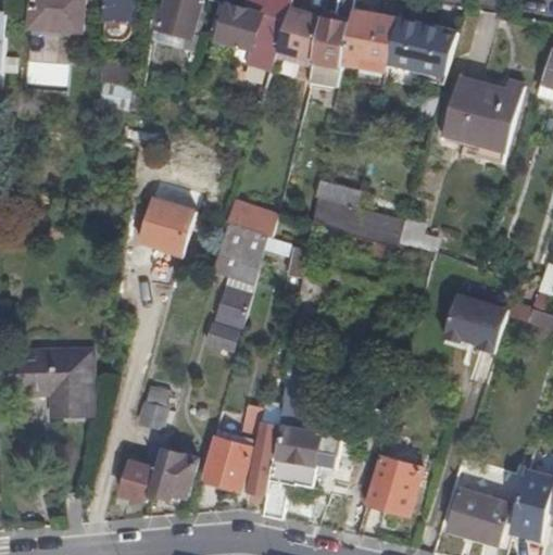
[(30,0),(28,28),(80,32),(83,0),(30,0)]
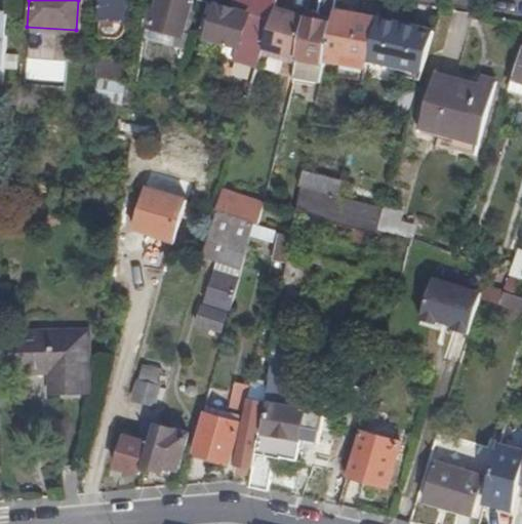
[(98,0),(96,32),(114,34),(115,21),(123,21),(124,0),(98,0)]
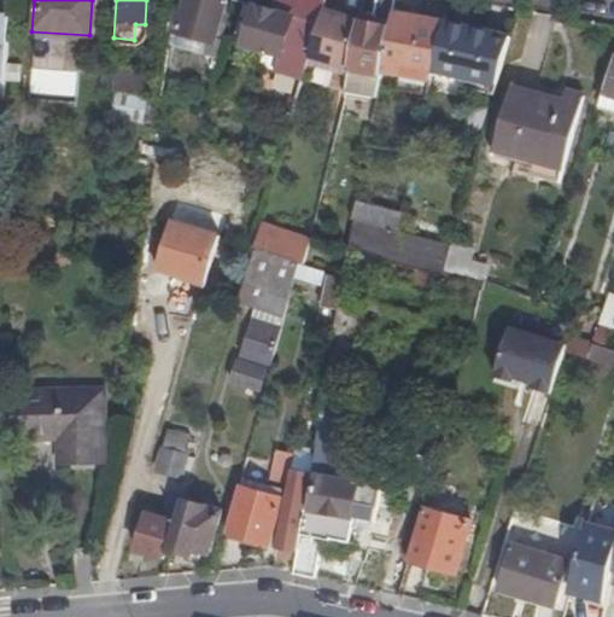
[(197,73),(208,76),(217,39),(211,36),(221,0),(182,0),(173,35),(179,36),(180,33),(205,40),(197,73)]
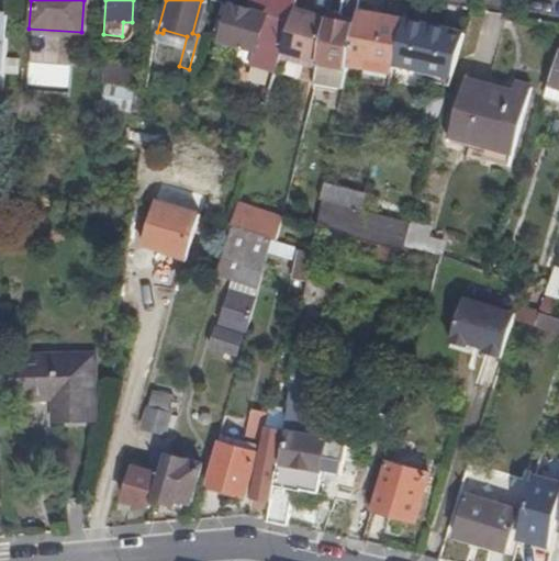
[(261,21),(286,29),(291,7),(293,0),(264,0),(264,1),(267,2),(264,14),(228,4),(219,38),(253,49),(261,21)]
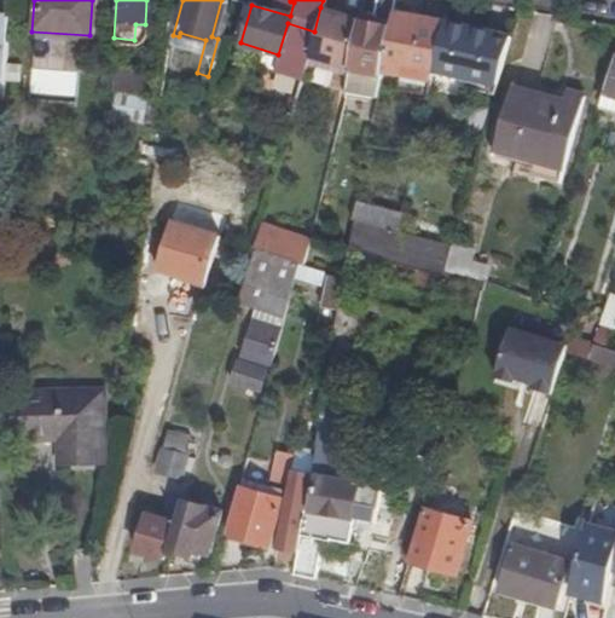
[(389,11),(392,0),(372,0),(370,16),(357,13),(355,18),(348,68),(378,74),(379,69),(389,11)]
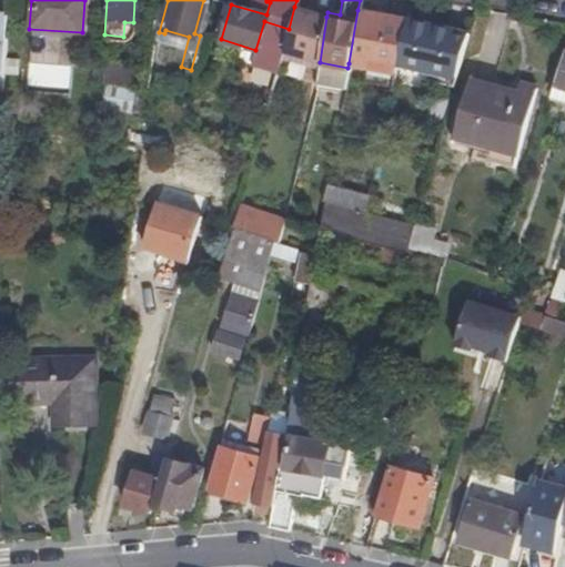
[(281,52),(320,63),(320,62),(326,17),(294,7),(289,29),(281,52)]
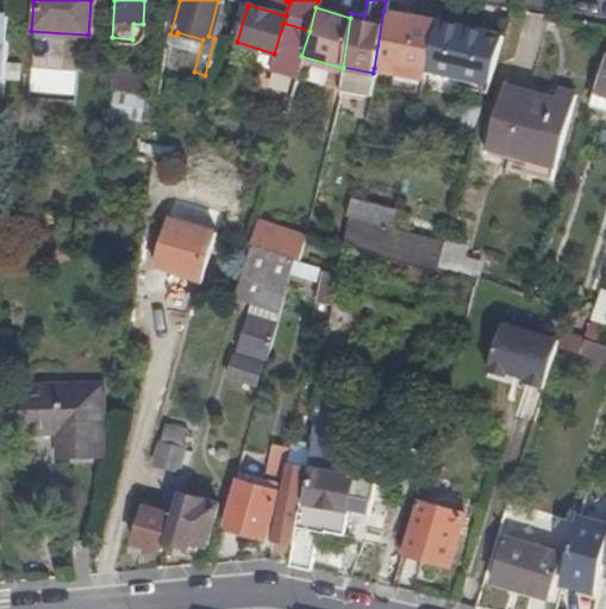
[(424,67),(435,22),(383,11),(374,68),(422,78),(423,73),(424,67)]
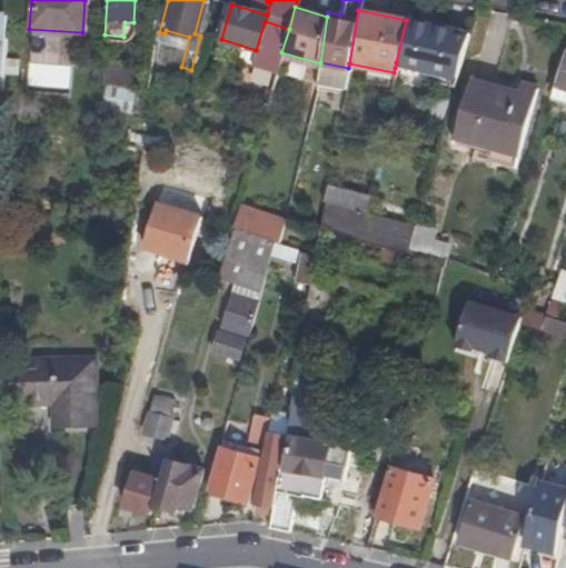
[(454,77),(466,33),(406,19),(406,20),(396,62),(443,73),(454,77)]
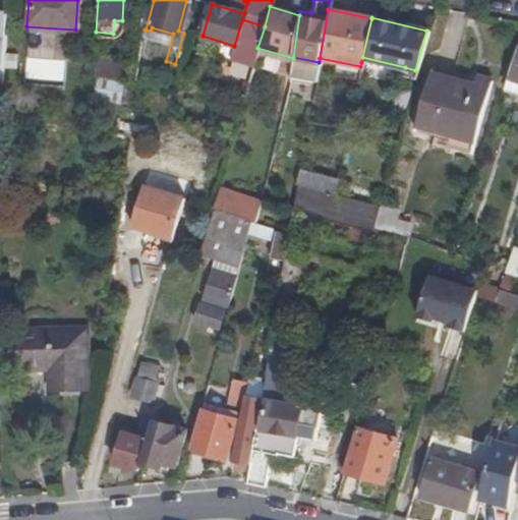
[(265,26),(242,19),(234,46),(229,60),(252,67),(253,64),(256,53),(257,48),(265,26)]
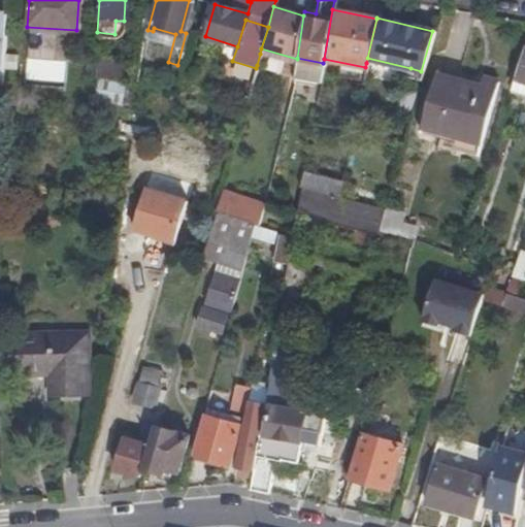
[(524,40),(512,79),(524,84),(524,40)]
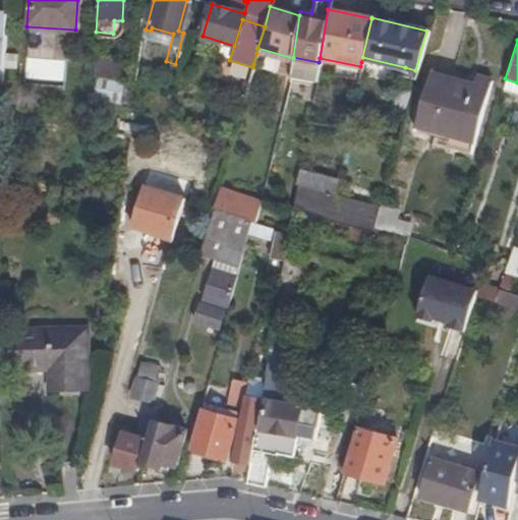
[(293,58),(257,48),(256,53),(292,64),(293,58)]
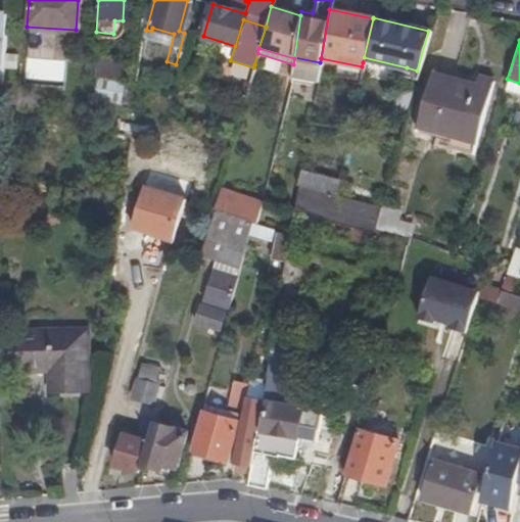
[(257,53),(254,64),(290,76),(293,64),(257,53)]
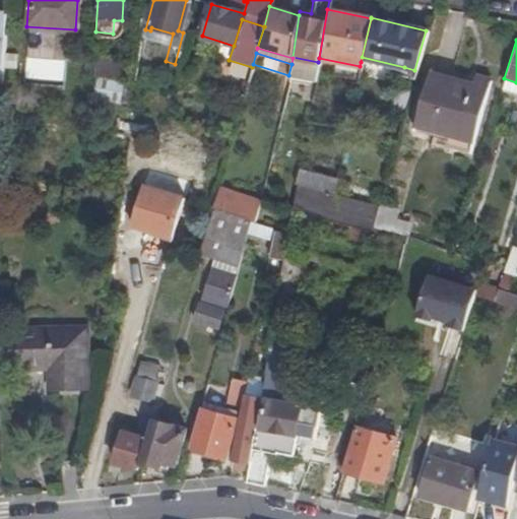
[(318,62),(293,57),(293,58),(292,64),(289,76),(314,81),(318,62)]
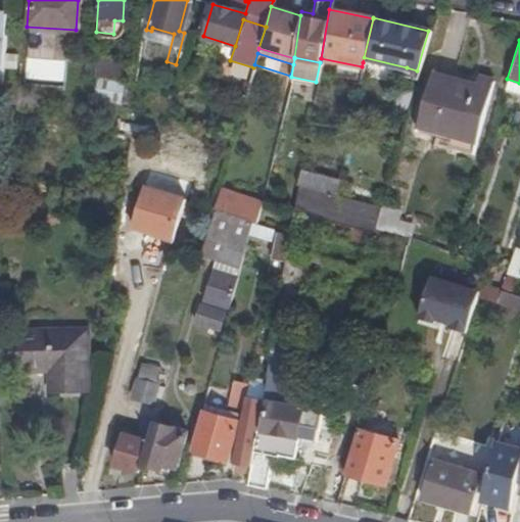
[(405,73),(407,67),(364,57),(363,62),(405,73)]
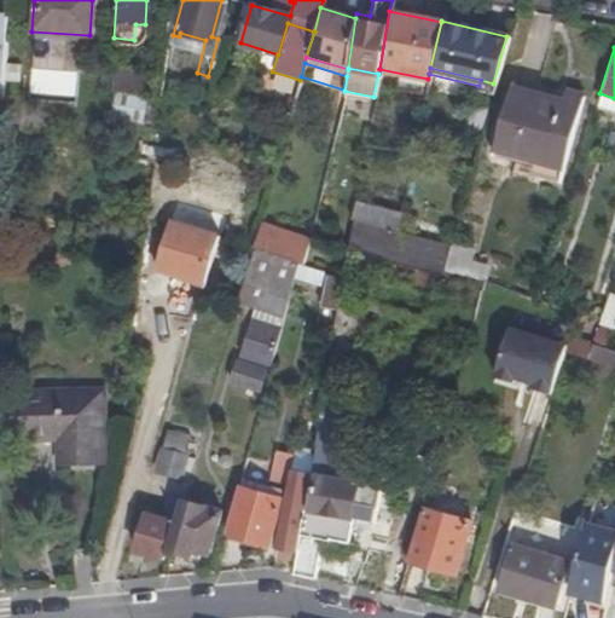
[(125,74),(111,71),(110,90),(123,92),(125,74)]
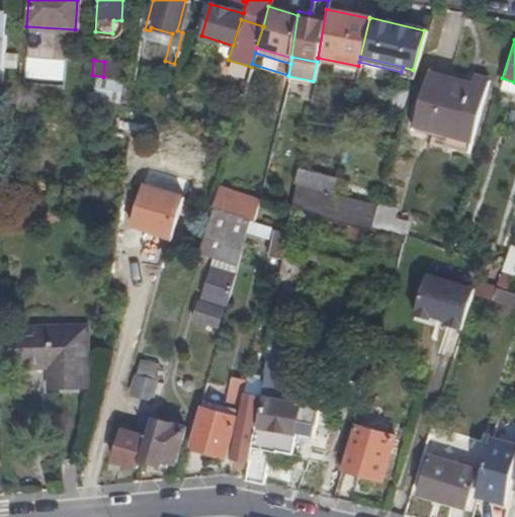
[(120,64),(104,62),(103,77),(117,79),(120,64)]
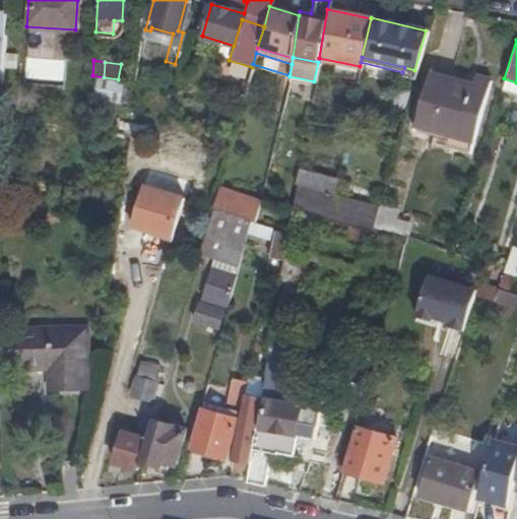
[(411,79),(414,70),(404,67),(402,72),(401,76),(411,79)]
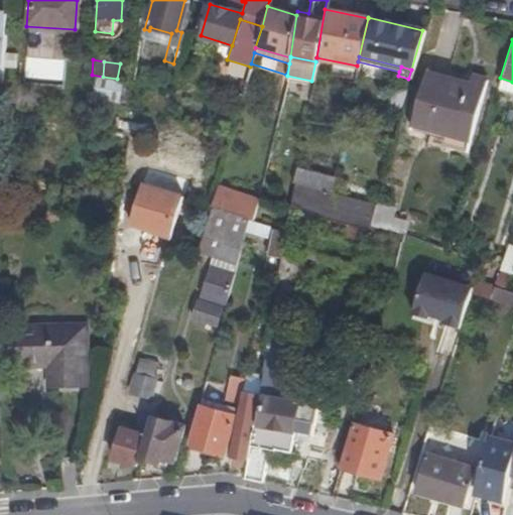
[(409,120),(468,136),(485,77),(470,72),(467,81),(424,69),(409,120)]
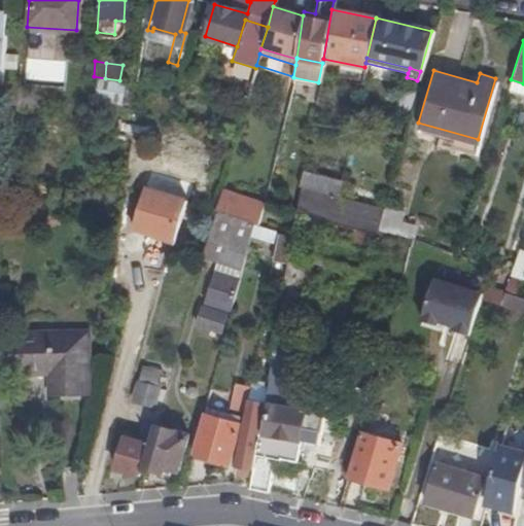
[(300,185),(337,196),(341,178),(302,171),(300,185)]
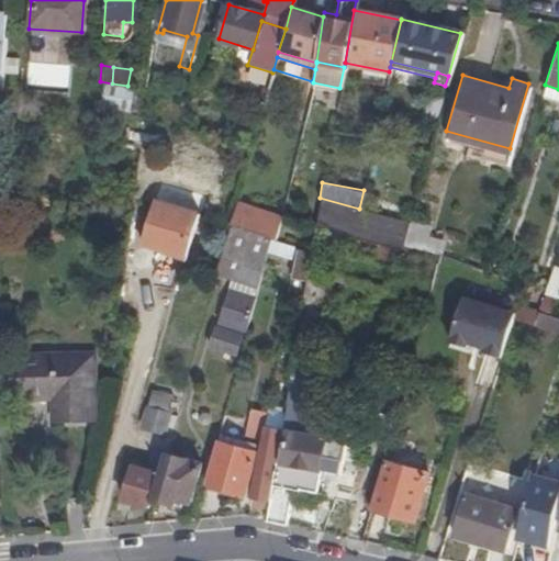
[(406,227),(409,221),(359,209),(320,198),(312,239),(397,262),(395,264),(403,266),(402,267),(413,270),(416,259),(400,255),(403,243),(406,227)]
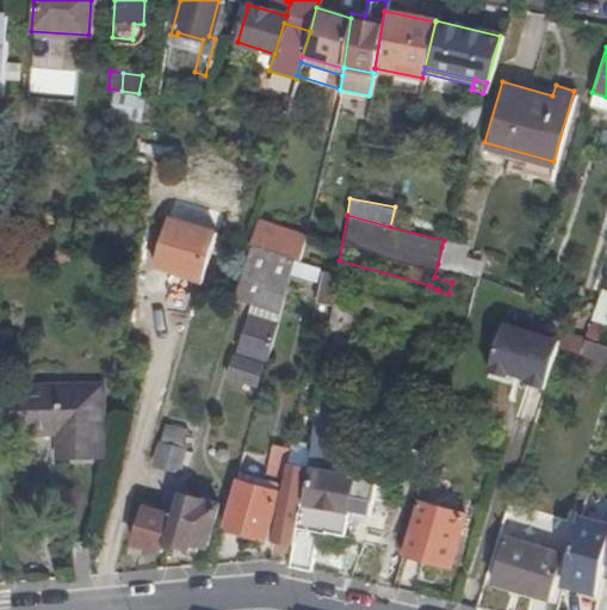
[(199,278),(214,233),(163,217),(150,264),(199,278)]
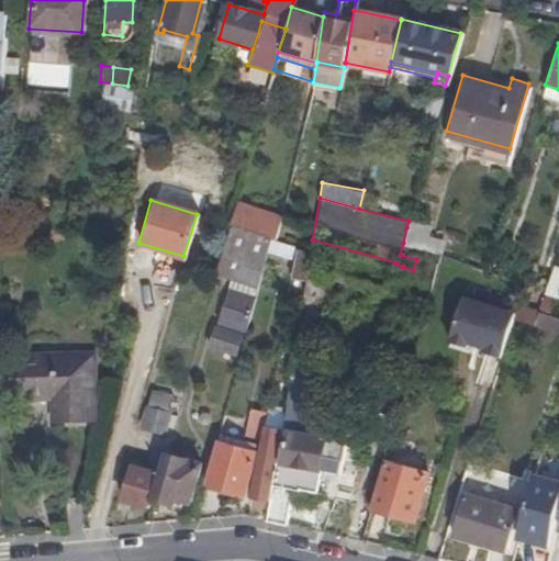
[(269,238),(274,239),(278,220),(234,204),(228,225),(269,238)]
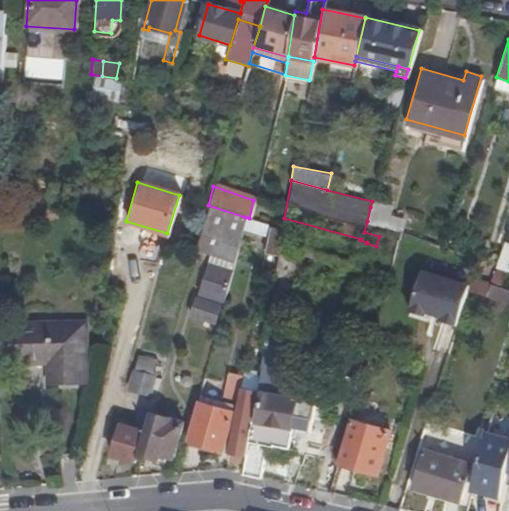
[(209,255),(232,263),(245,217),(208,205),(195,251),(209,255)]
